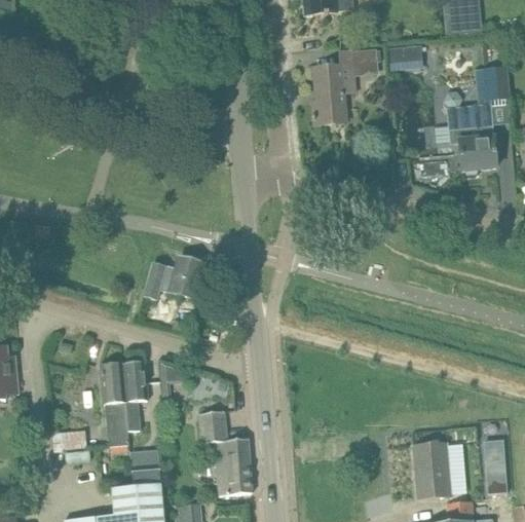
[(303,0),(305,12),(325,11),(338,9),(353,8),(352,0),(303,0)]
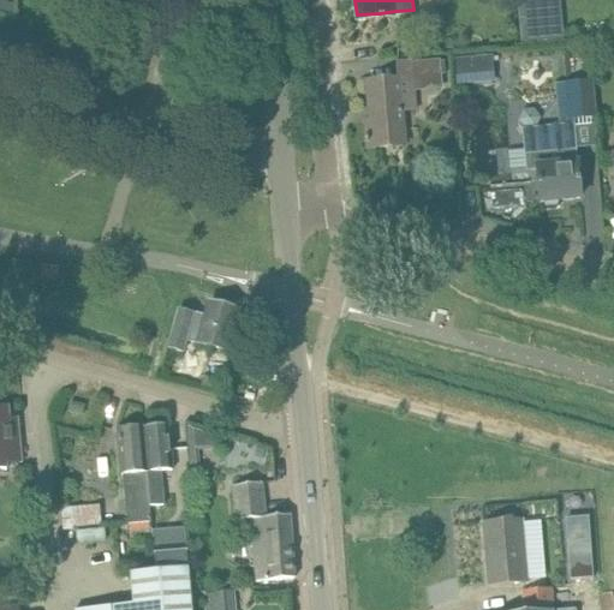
[(542,17),(520,19),(523,41),(544,39),(542,17)]
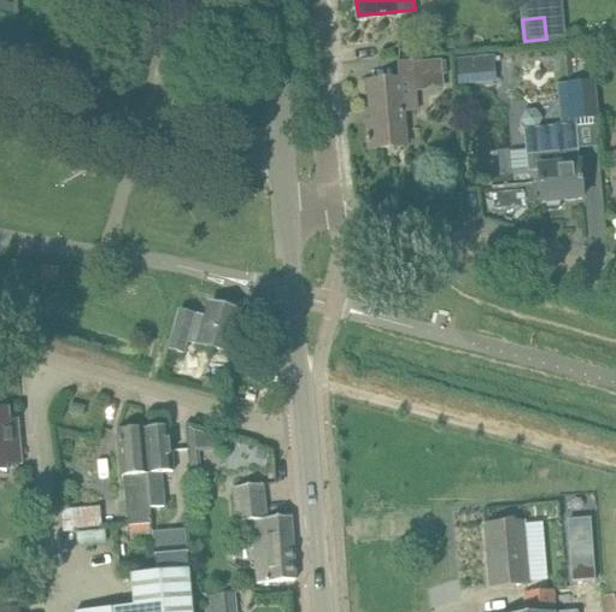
[(461,57),(462,82),(500,78),(498,54),(461,57)]
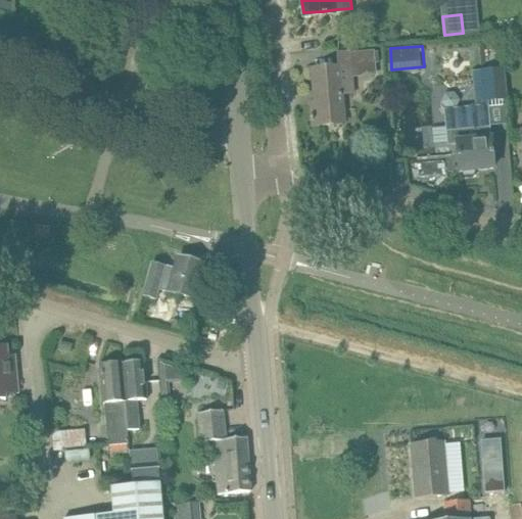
[(352,90),(350,68),(376,66),(375,48),(350,50),(350,49),(337,50),(338,64),(313,66),(316,100),(311,100),(313,123),(344,121),(341,91),(352,90)]
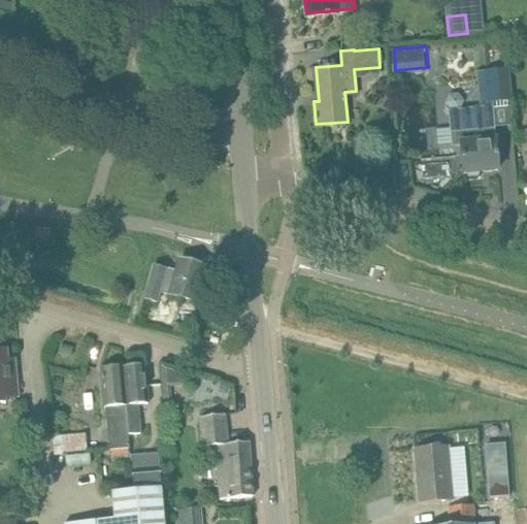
[(505,69),(485,70),(488,99),(508,97),(505,69)]
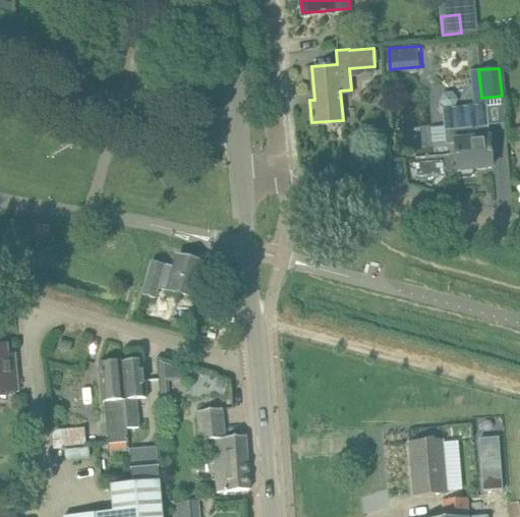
[(488,135),(487,118),(485,104),(445,108),(448,139),(455,139),(458,168),(462,167),(464,171),(472,170),(474,166),(493,165),(489,135),(488,135)]
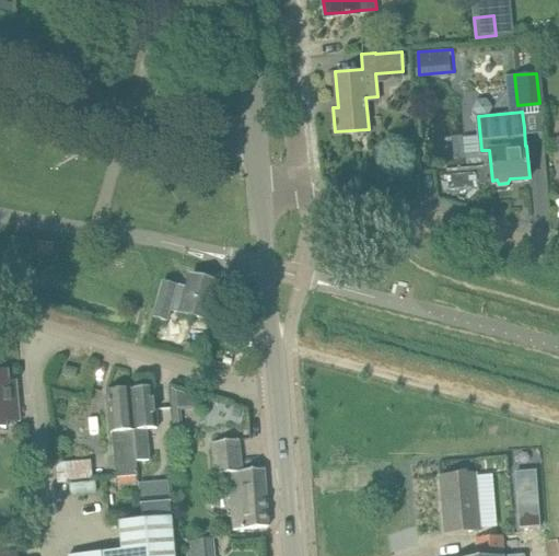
[(219,309),(223,292),(213,290),(216,279),(191,273),(188,286),(163,279),(154,314),(167,317),(171,305),(206,316),(209,305),(219,309)]
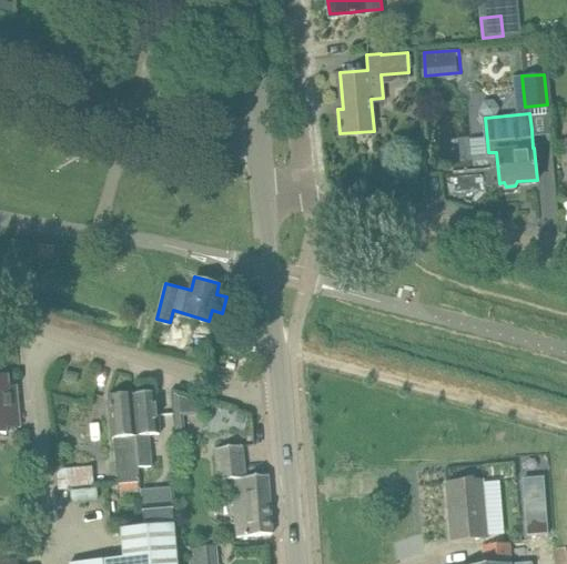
[(0,431),(7,431),(6,425),(21,424),(18,383),(9,384),(8,372),(0,372),(0,431)]
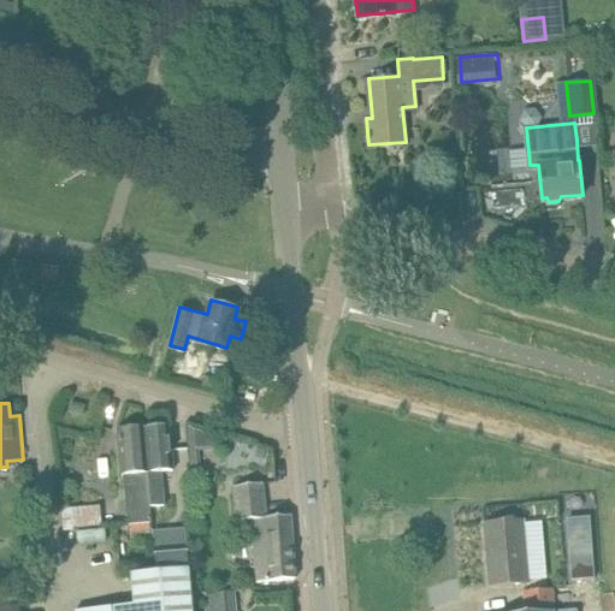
[(169,421),(143,423),(152,504),(166,503),(163,468),(173,467),(169,421)]
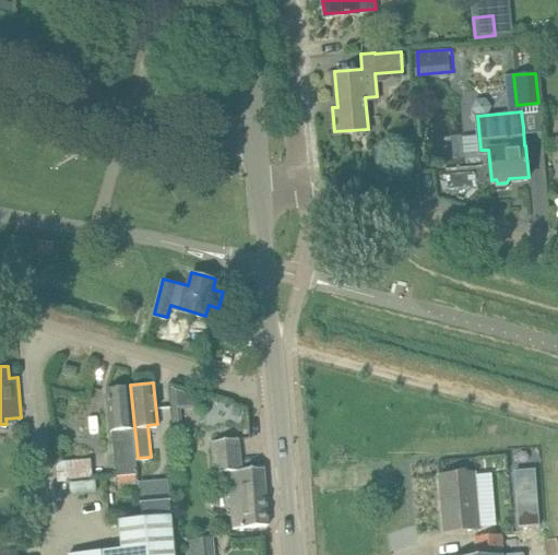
[(175,421),(181,421),(181,405),(196,404),(199,391),(171,384),(175,421)]
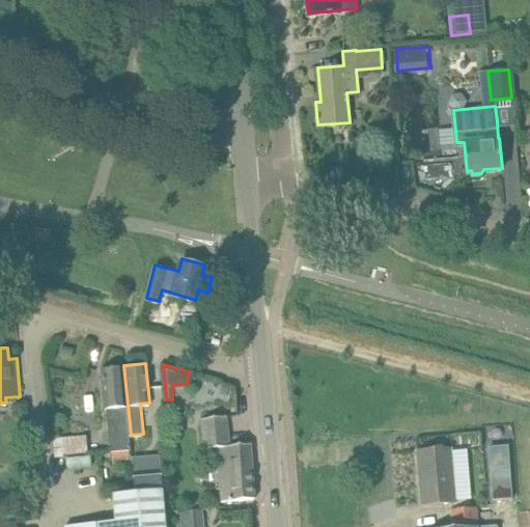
[(131,435),(123,365),(102,367),(106,407),(111,449),(131,447),(130,435),(131,435)]
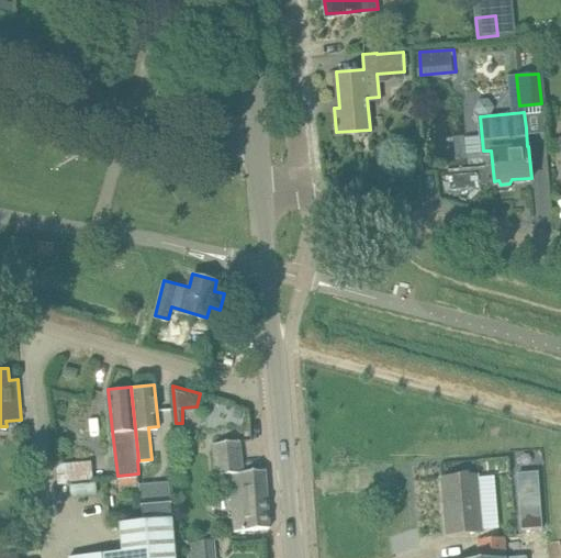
[(270,525),(266,468),(243,469),(239,438),(214,441),(217,472),(231,470),(235,528),(270,525)]
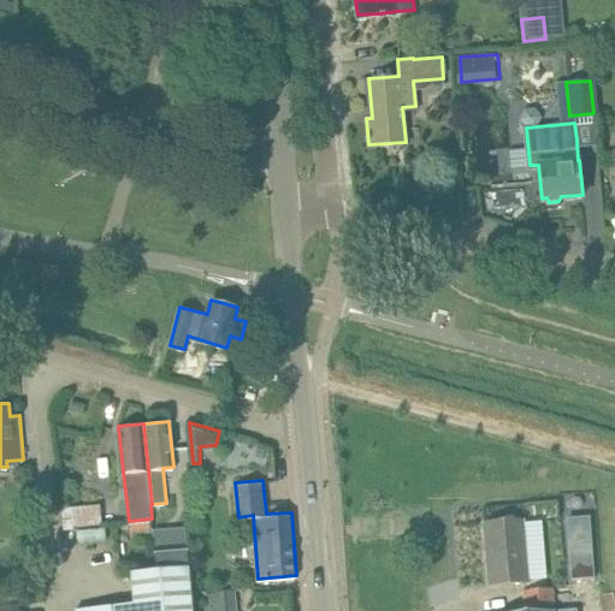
[(66,505),(67,523),(99,522),(99,504),(66,505)]
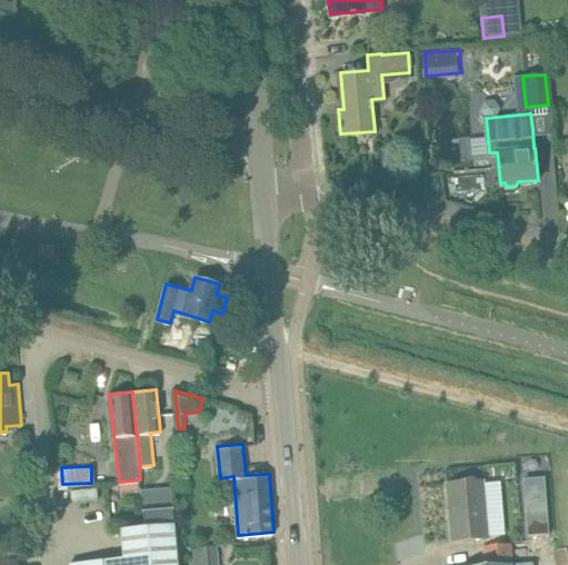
[(545,476),(525,478),(526,495),(525,495),(528,534),(549,532),(547,494),(546,494),(545,476)]
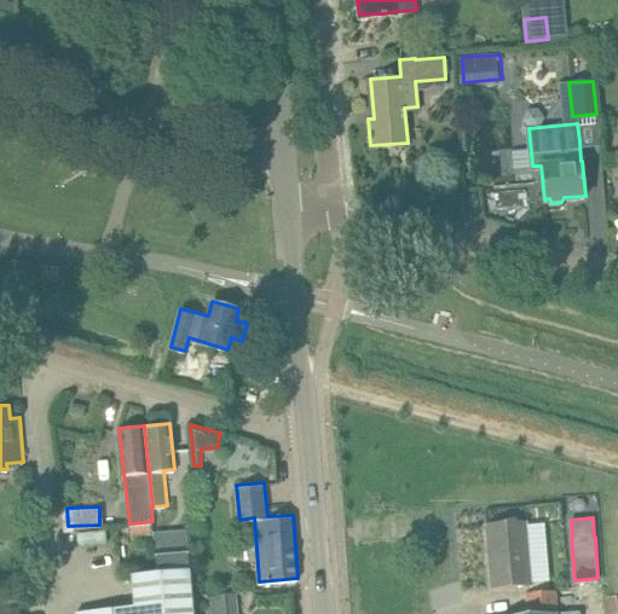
[(487,523),(492,585),(531,583),(525,520),(487,523)]
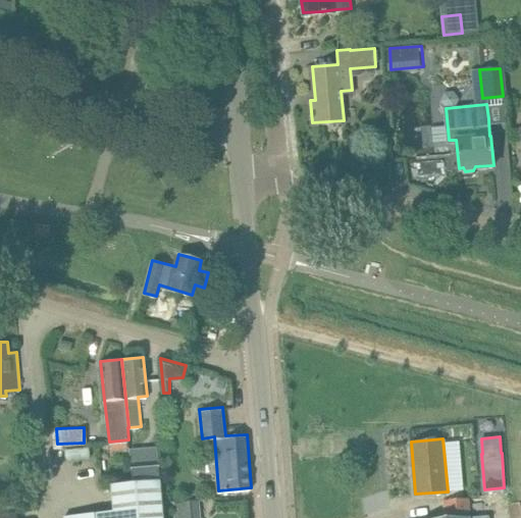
[(158,462),(131,464),(133,482),(160,479),(158,462)]
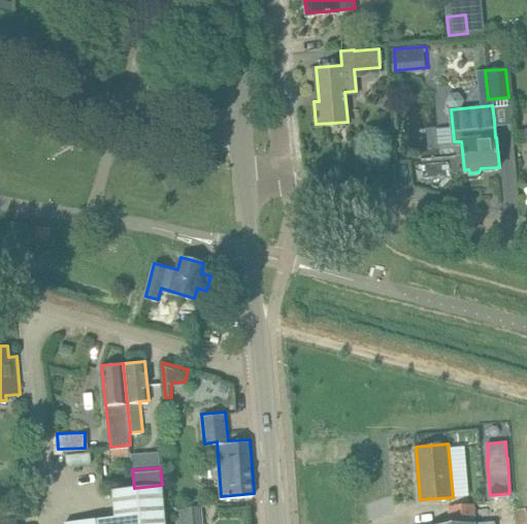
[(64,523),(164,523),(163,505),(162,485),(134,488),(112,490),(116,517),(64,521),(64,523)]
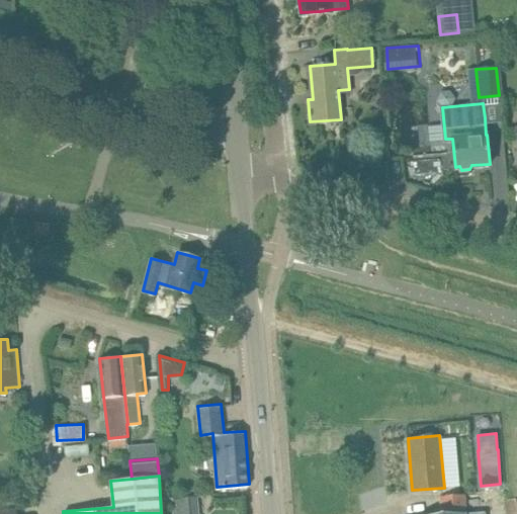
[(466,513),(466,505),(465,493),(440,495),(442,513),(435,513),(466,513)]
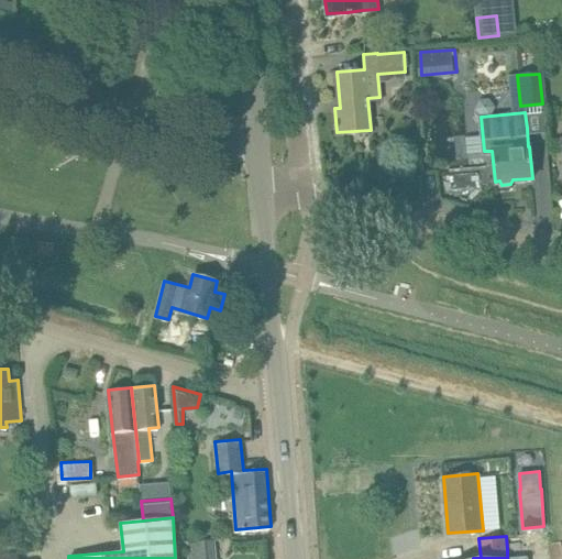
[(217,558),(217,539),(199,539),(199,558),(217,558)]
